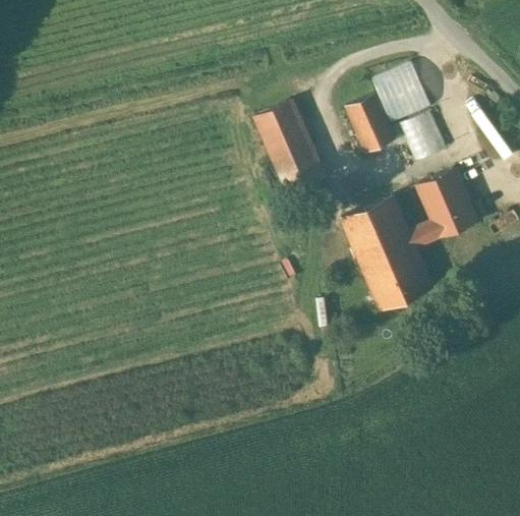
[(393,141),(372,96),(344,109),(364,155),(393,141)]
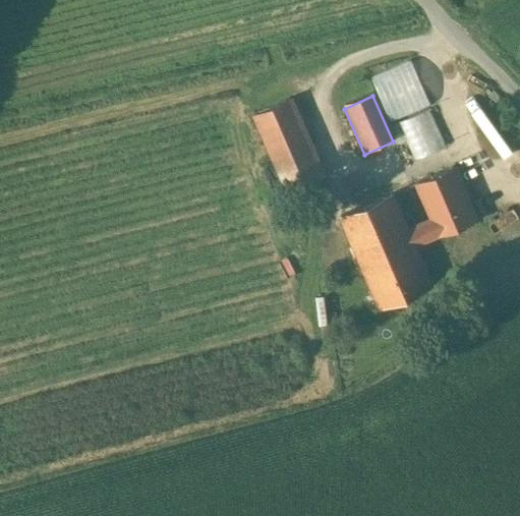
[(323,179),(289,102),(252,118),(286,195),(323,179)]
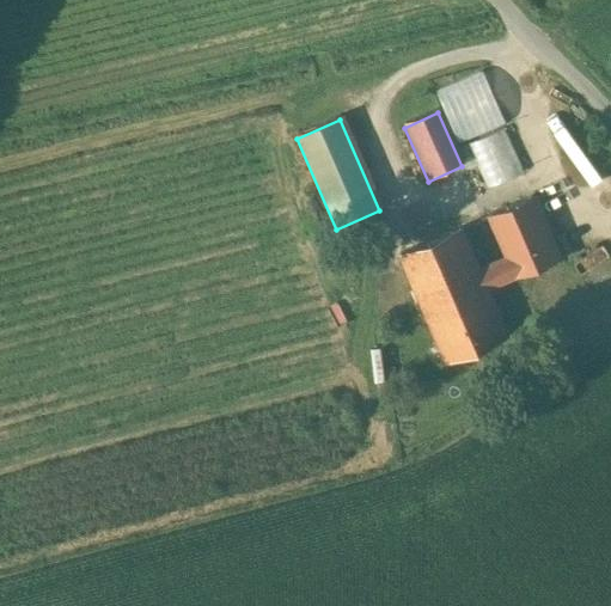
[(532,201),(488,220),(506,262),(514,281),(514,282),(558,263),(532,201)]
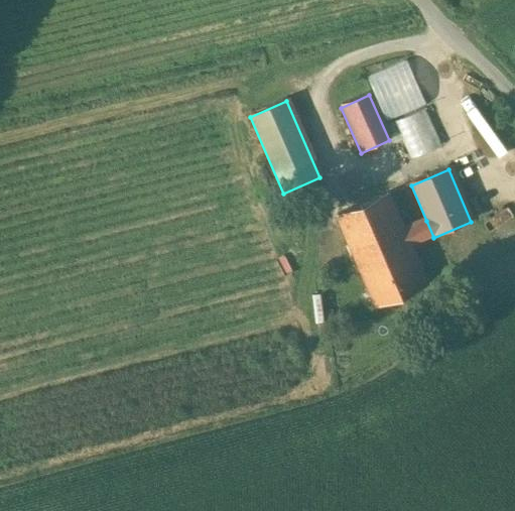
[(387,196),(336,218),(375,309),(426,287),(409,247),(402,231),(387,196)]
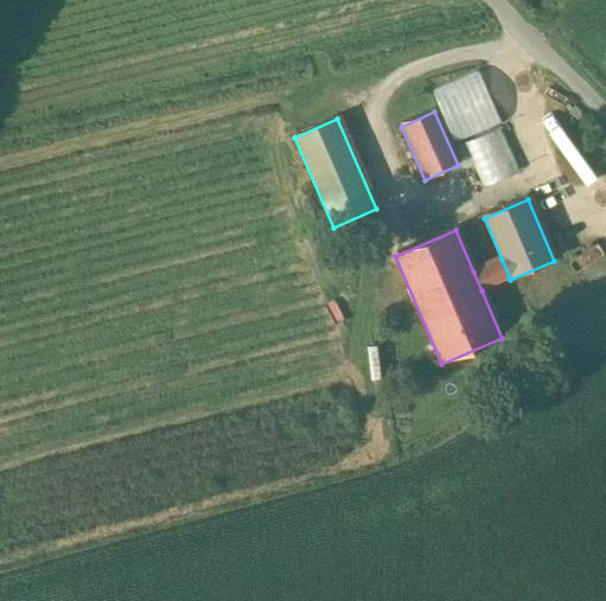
[(502,260),(473,272),(482,291),(510,279),(502,260)]
